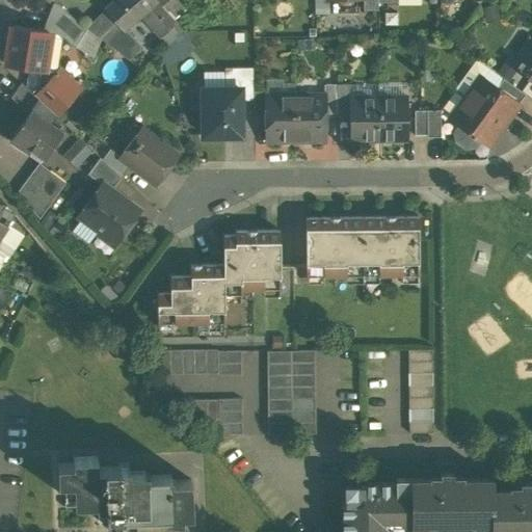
[(155,0),(116,0),(105,10),(116,22),(123,29),(124,29),(140,15),(157,1),(155,0)]
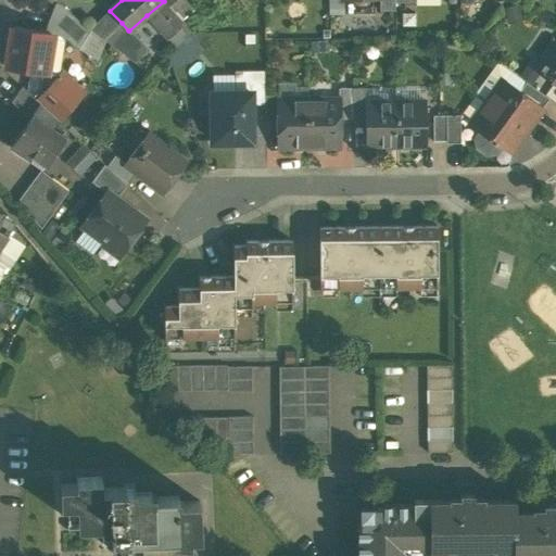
[(393,0),(379,0),(379,11),(394,11),(394,3),(393,0)]
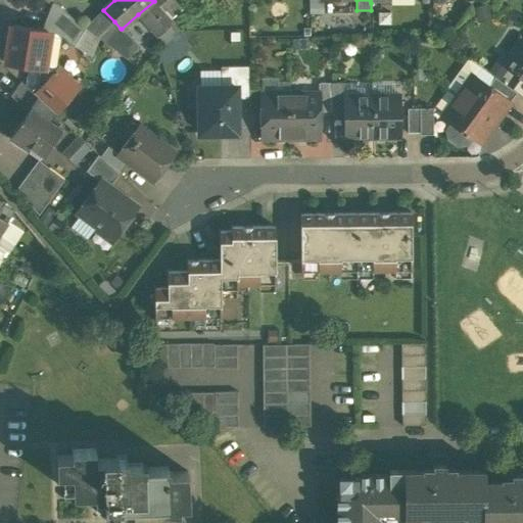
[(154,1),(138,14),(158,37),(159,36),(174,24),(173,21),(154,1)]
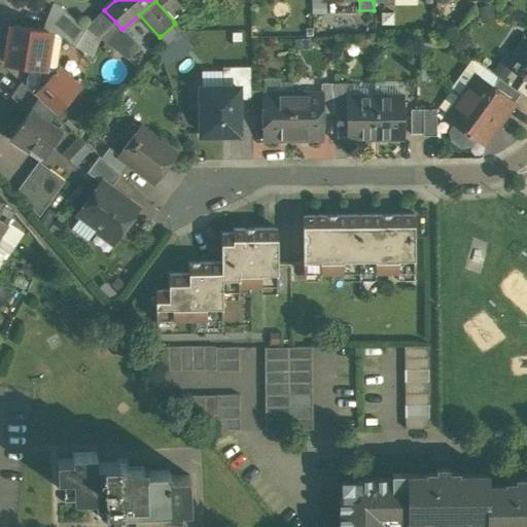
[(84,31),(57,6),(53,4),(47,16),(58,22),(53,32),(47,32),(47,34),(55,35),(60,38),(75,47),(84,31)]
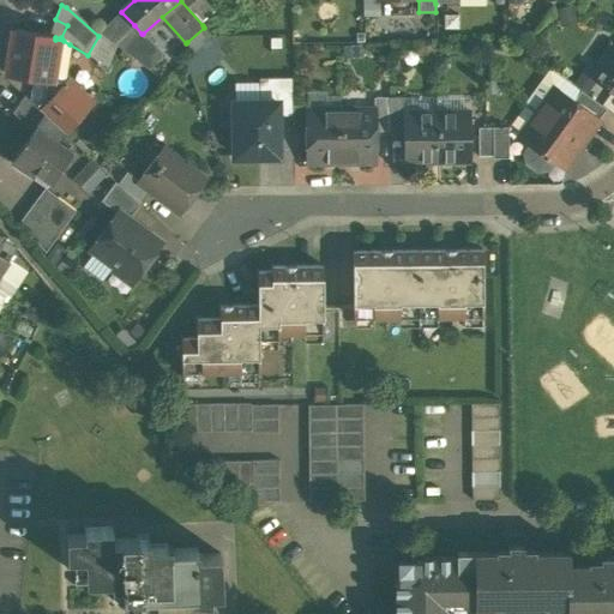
[(122,12),(101,32),(115,44),(134,25),(122,12)]
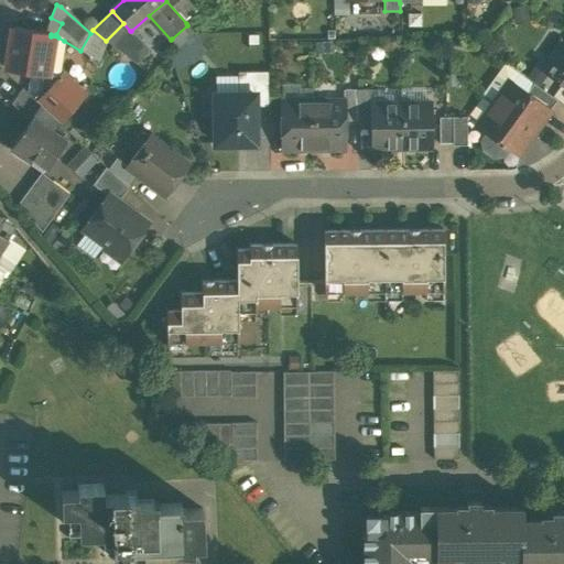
[(192,19),(186,23),(187,25),(191,29),(196,24),(192,19)]
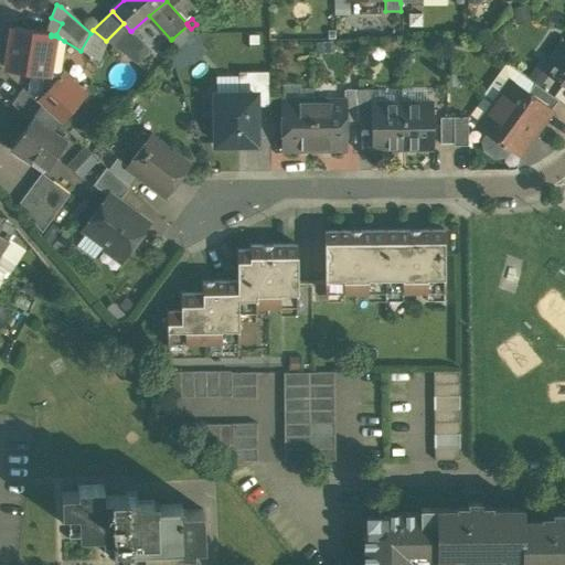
[(130,31),(124,23),(106,41),(136,64),(150,51),(131,31),(130,31)]
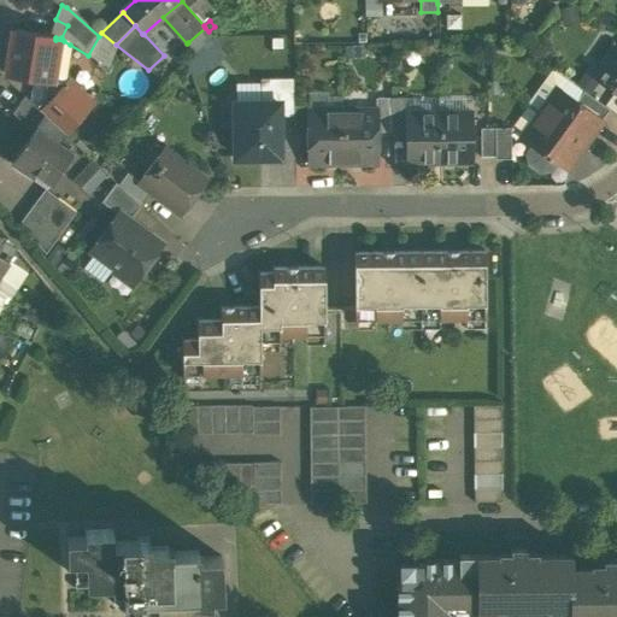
[(205,28),(188,42),(197,51),(212,35),(209,31),(205,28)]
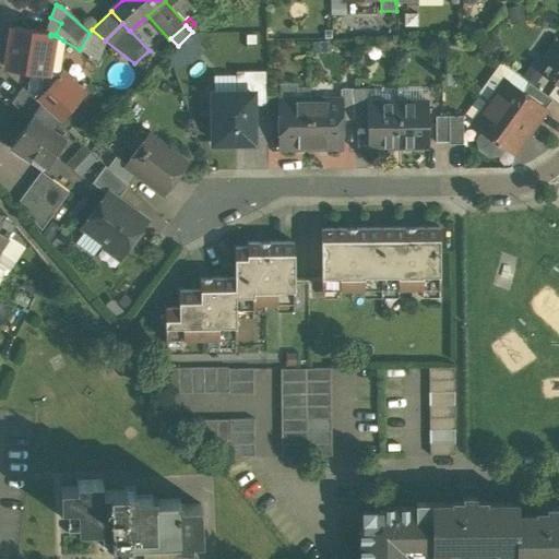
[(58,37),(50,36),(50,34),(12,27),(4,68),(40,74),(44,74),(57,75),(57,74),(63,40),(58,37)]
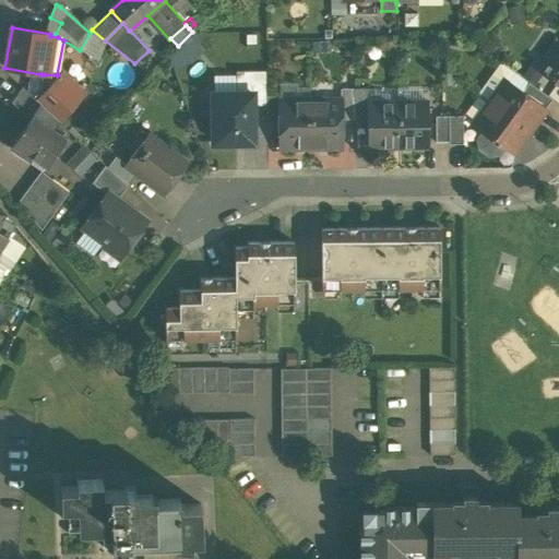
[(558,44),(557,43),(545,60),(549,63),(540,74),(558,86),(558,44)]
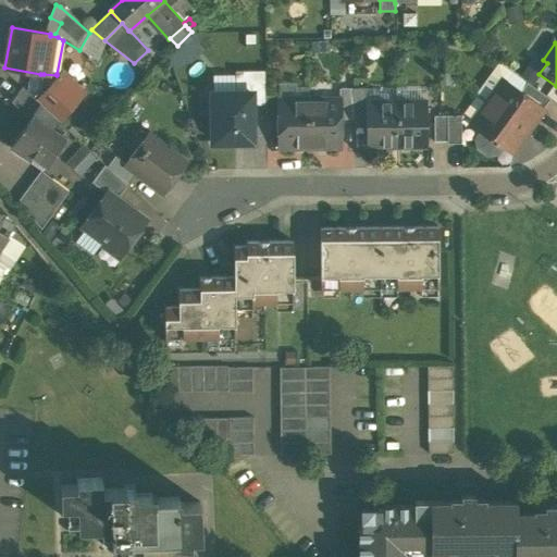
[(252,93),(252,106),(265,106),(265,96),(265,71),(235,72),(235,93),(252,93)]
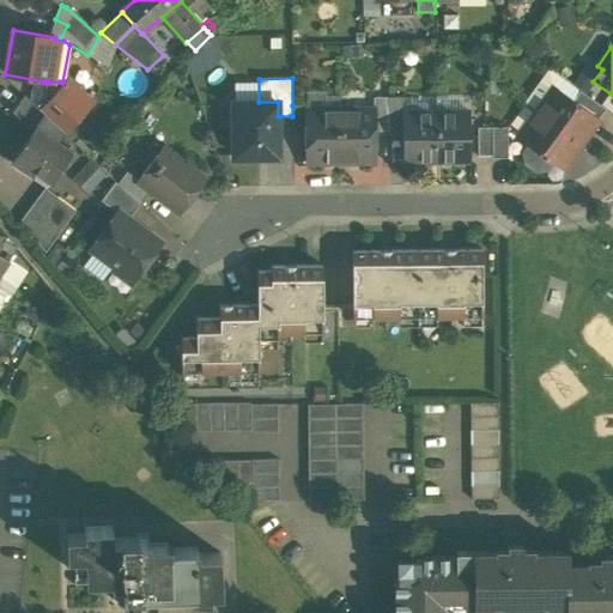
[(62,83),(48,82),(44,82),(42,99),(35,107),(64,133),(92,103),(71,83),(62,82),(62,83)]
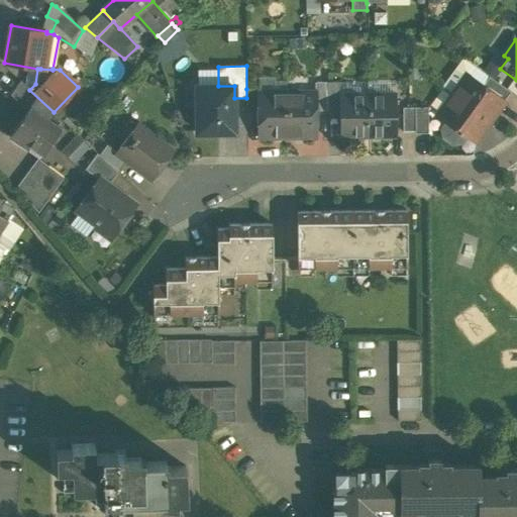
[(482,87),(467,76),(452,95),(490,122),(504,102),(503,102),(482,87)]
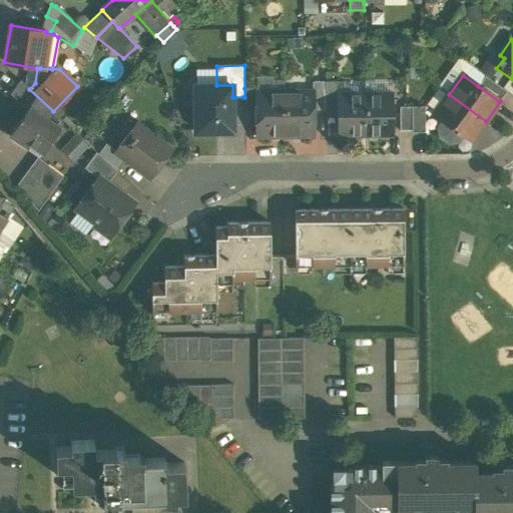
[(506,92),(485,76),(478,86),(499,101),(506,92)]
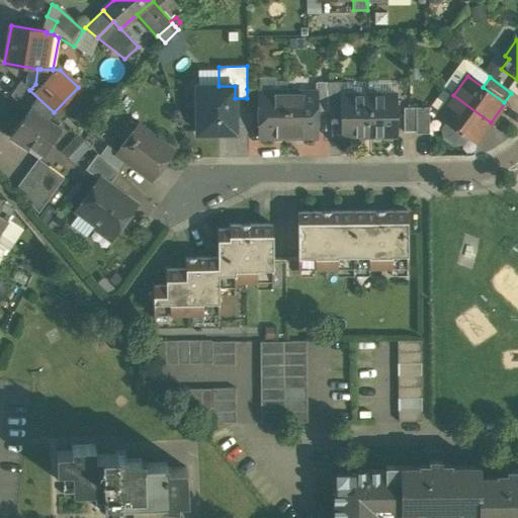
[(29,90),(20,82),(11,95),(22,105),(29,109),(29,108),(48,120),(54,112),(29,90)]
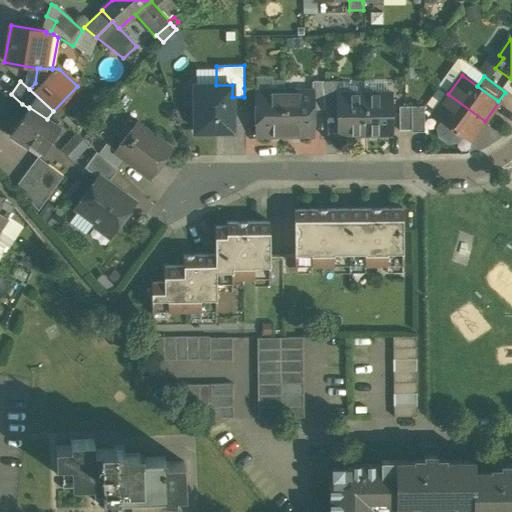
[(324,81),(312,82),(312,92),(312,110),(324,109),(324,81)]
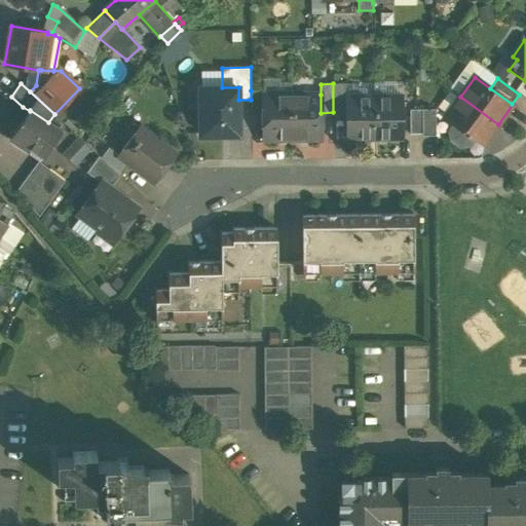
[(345,97),(345,83),(333,83),(333,112),(333,113),(345,113),(345,97)]
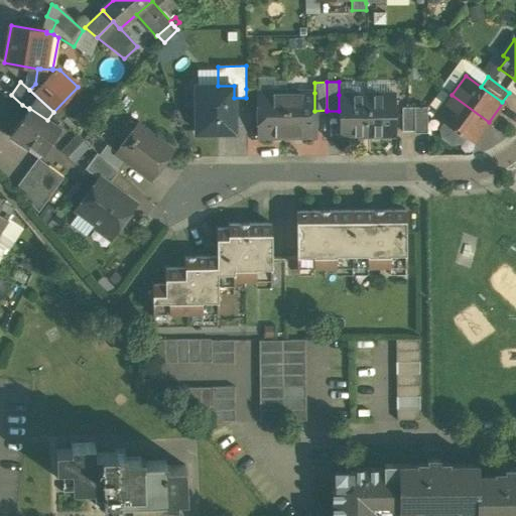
[(234,98),(234,86),(218,86),(197,87),(197,131),(218,131),(218,133),(234,133),(234,98)]
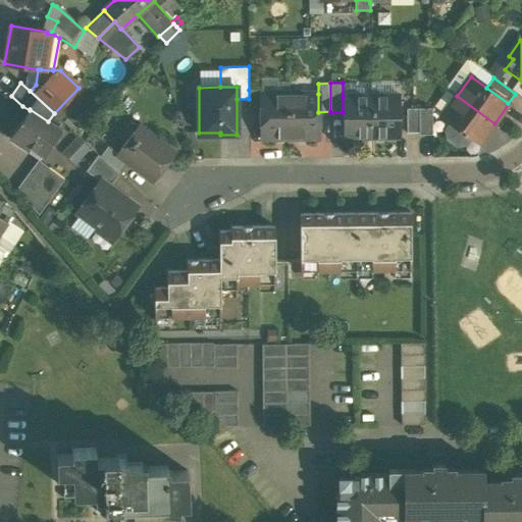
[(261,94),(261,90),(249,90),(249,99),(249,114),(261,114),(261,94)]
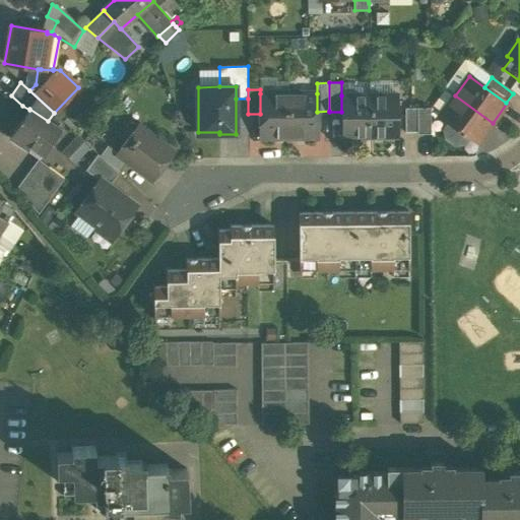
[(288,138),(288,93),(260,93),(260,114),(261,138),(288,138)]
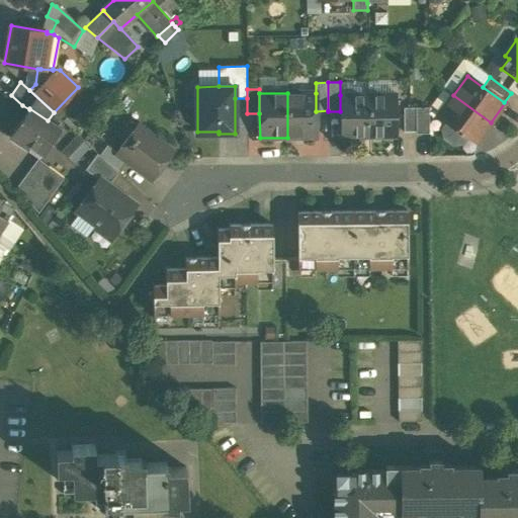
[(316,93),(287,93),(287,138),(316,137),(316,111),(316,93)]
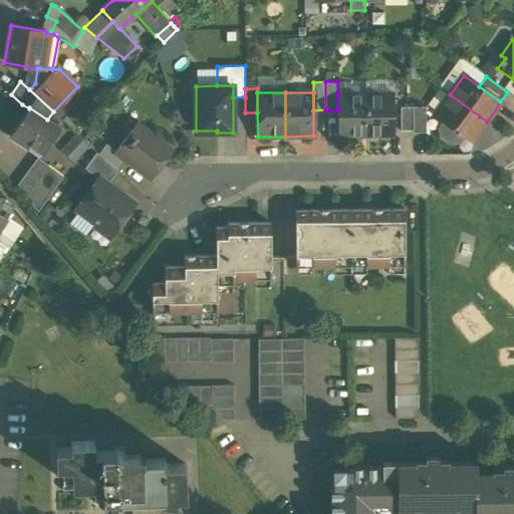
[(365,136),(365,94),(337,94),(337,110),(337,136),(365,136)]
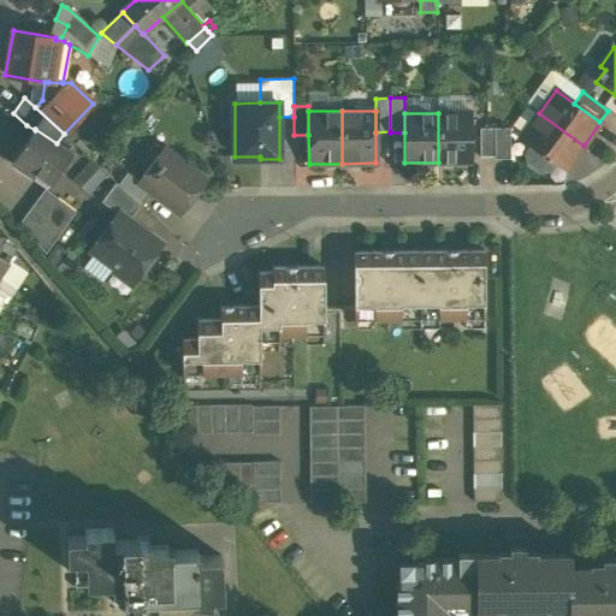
[(472,113),(438,113),(438,163),(472,163),(472,113)]
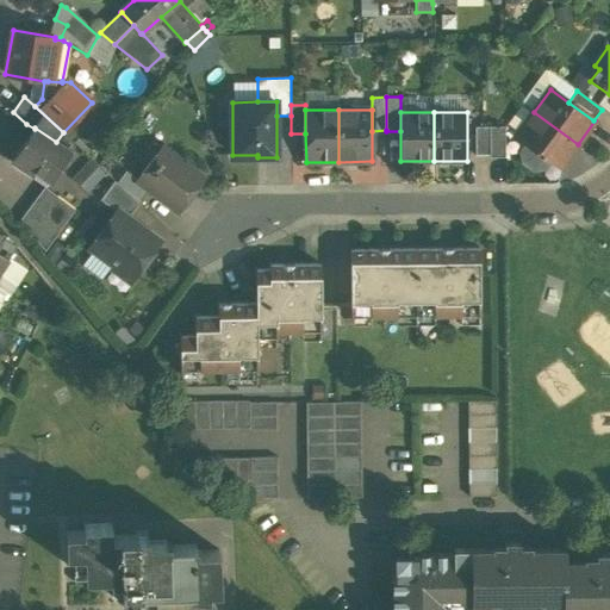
[(543,168),(551,160),(561,167),(578,144),(534,112),(517,136),(528,143),(521,151),(523,162),(534,169),(543,168)]
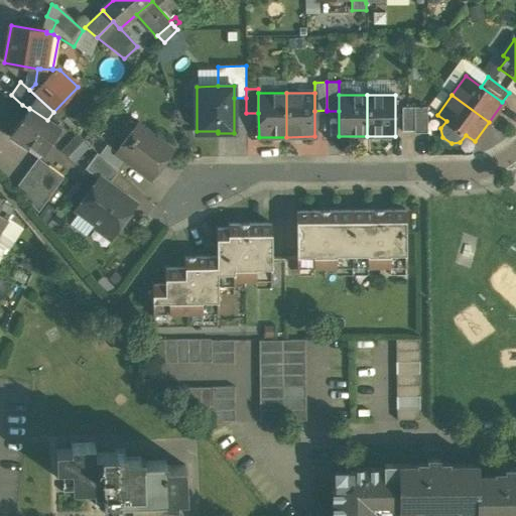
[(426,107),(413,108),(414,132),(414,133),(427,133),(426,107)]
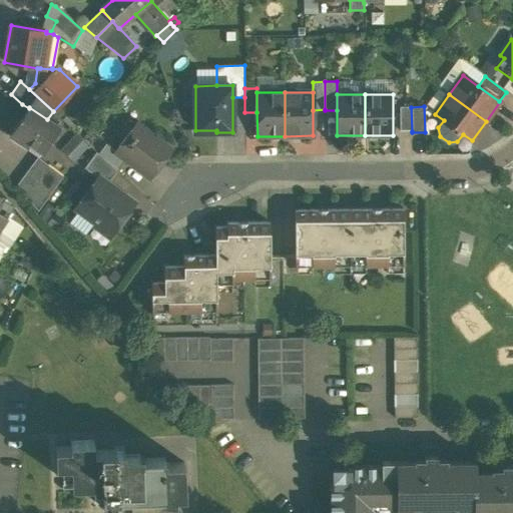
[(47,119),(29,107),(29,108),(10,136),(27,147),(29,144),(43,153),(60,127),(47,119)]
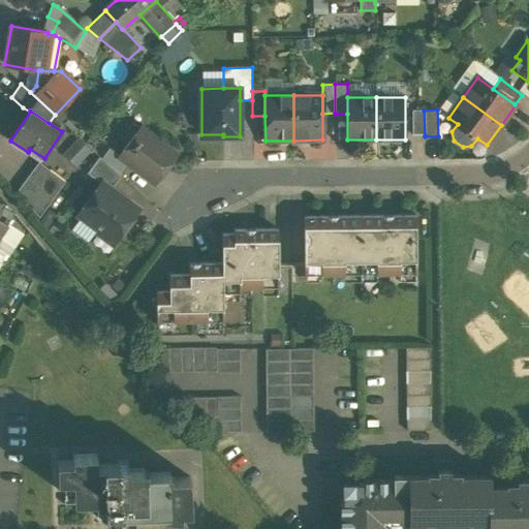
[(425,135),(424,111),(411,111),(412,135),(425,135)]
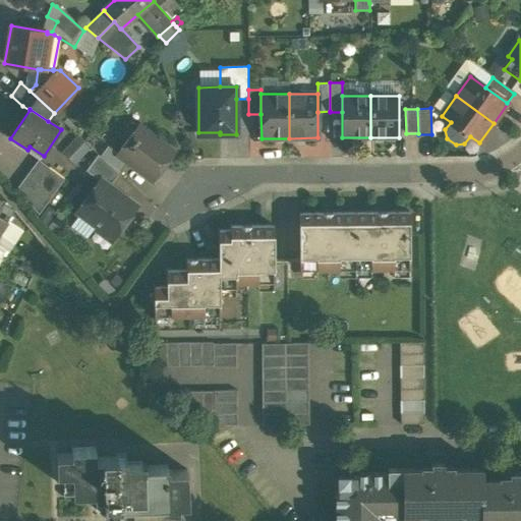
[(135,140),(126,141),(117,154),(127,162),(153,181),(174,153),(143,130),(135,140)]
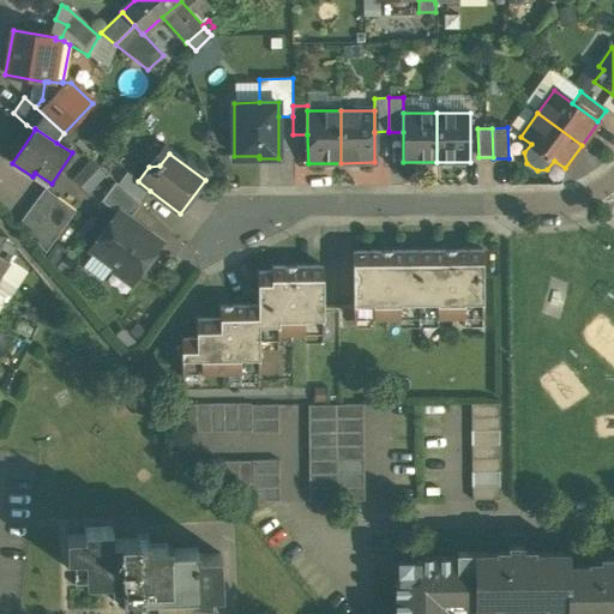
[(72,176),(86,191),(106,173),(91,158),(72,176)]
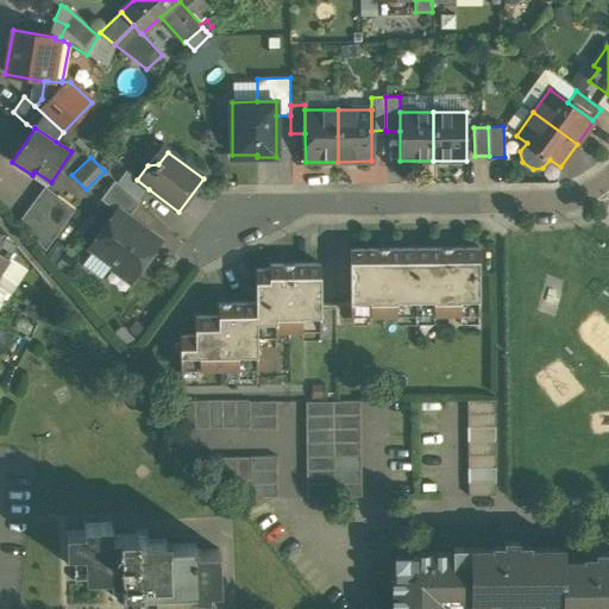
[(137,180),(126,170),(117,182),(140,200),(149,189),(137,180)]
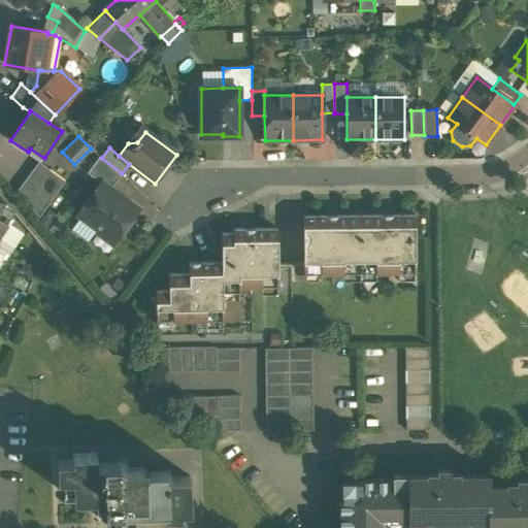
[(121,176),(99,157),(87,173),(101,185),(102,183),(110,189),(121,176)]
